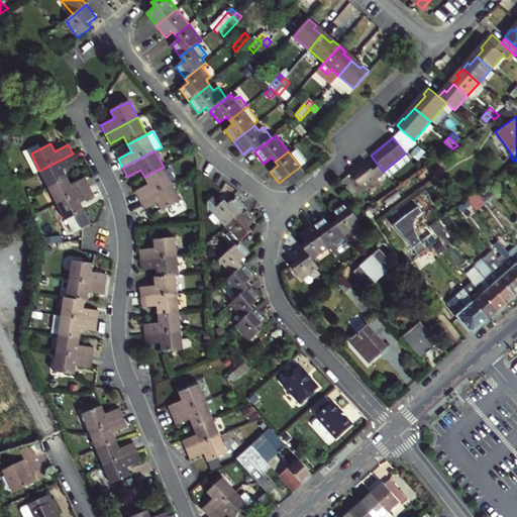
[(48,187),(68,177),(64,170),(77,163),(73,153),(39,171),(48,187)]
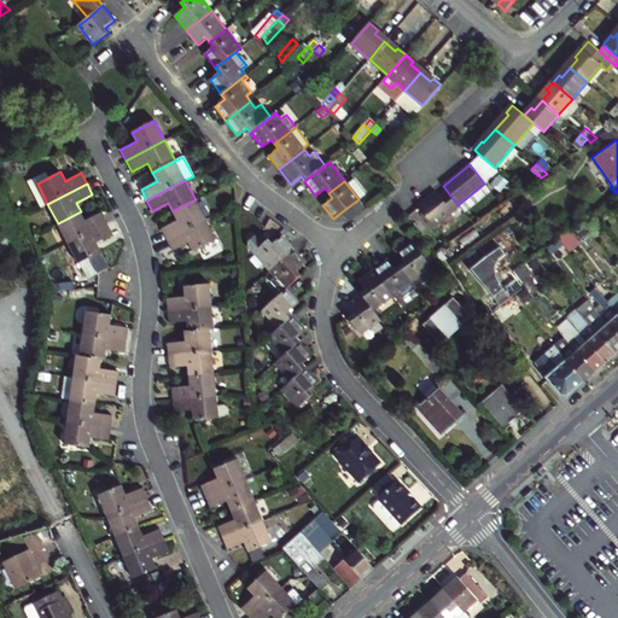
[(419,205),(418,207),(435,227),(460,208),(458,205),(447,191),(439,196),(436,191),(419,205)]
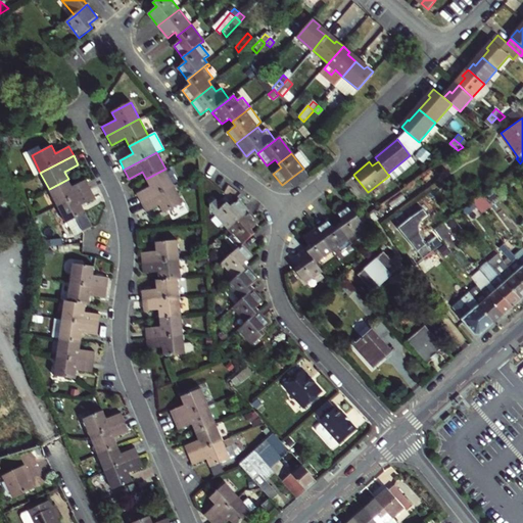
[(141,202),(174,186),(165,169),(146,179),(149,186),(136,193),(141,202)]
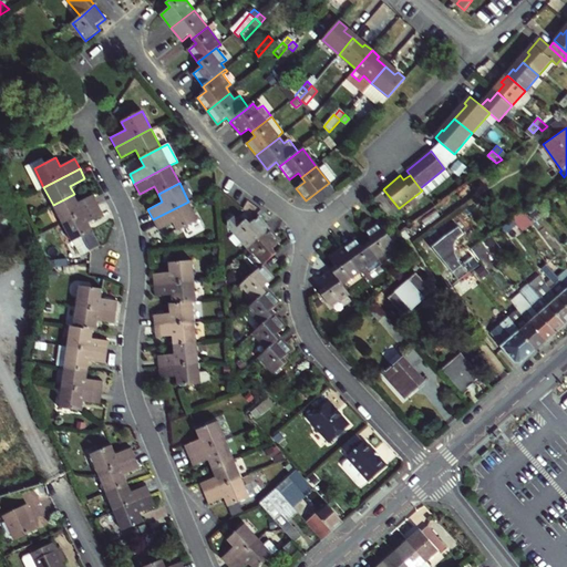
[(74,194),(53,205),(62,223),(98,205),(92,195),(79,202),(74,194)]
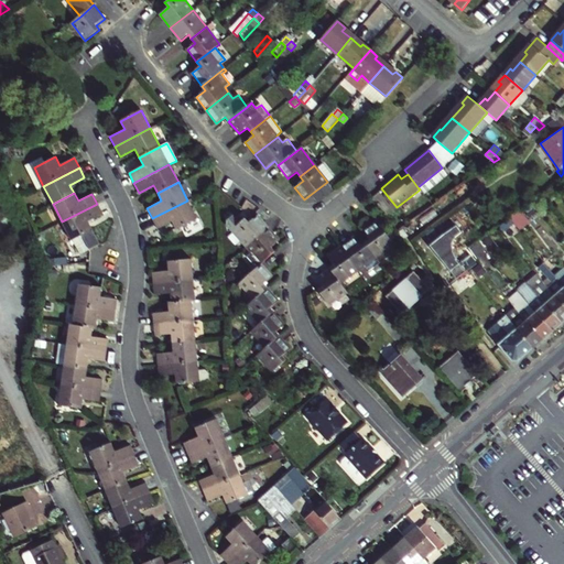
[(542,195),(535,199),(540,205),(545,201),(542,195)]
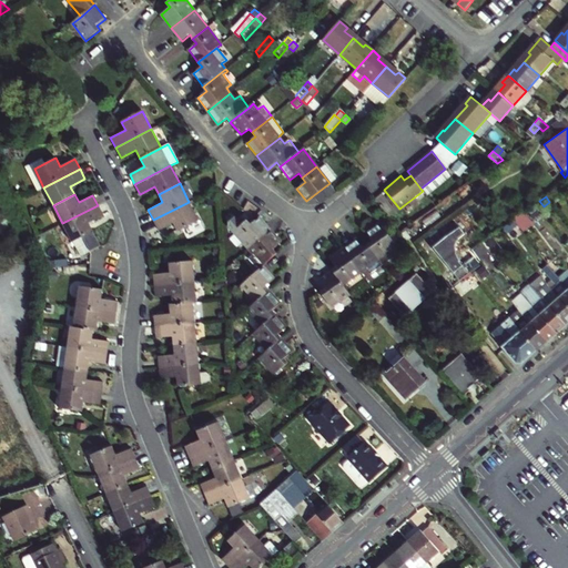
[(173,222),(178,231),(199,221),(189,202),(153,220),(159,230),(173,222)]
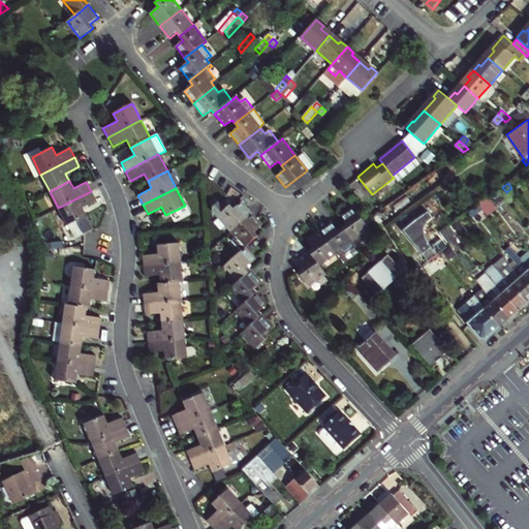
[(91,191),(58,208),(74,239),(94,229),(83,208),(96,200),(91,191)]
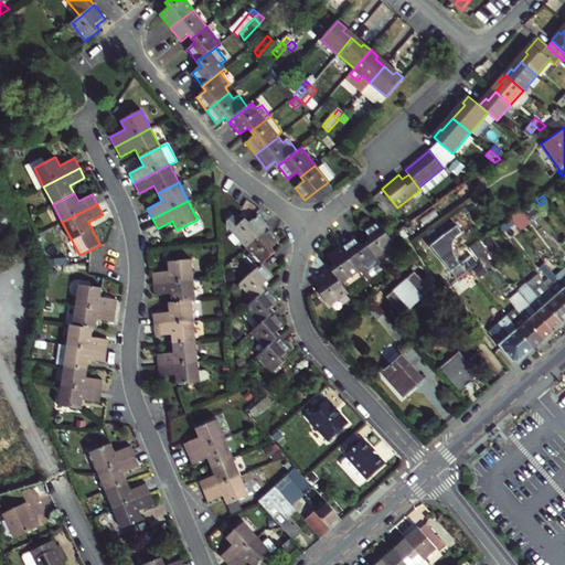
[(509,215),(511,219),(522,211),(520,208),(509,215)]
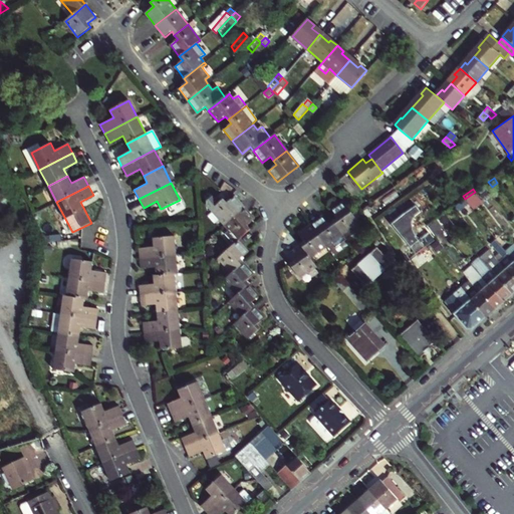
[(470,205),(480,198),(475,192),(465,199),(469,204),(470,205)]
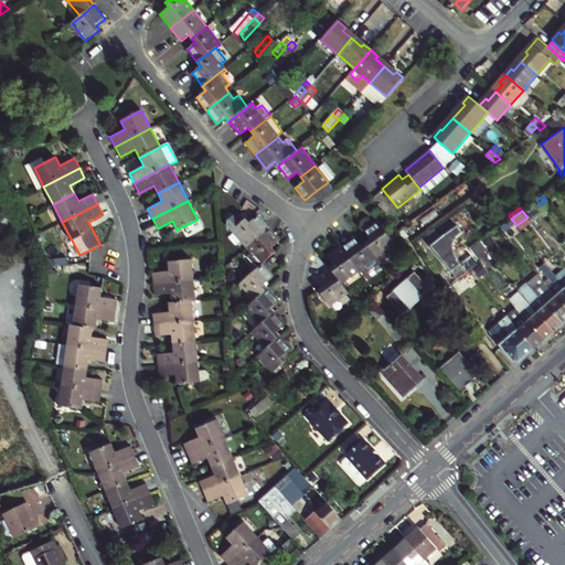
[(232,232),(246,248),(269,227),(258,215),(249,223),(246,219),(241,223),(233,215),(227,221),(226,225),(232,232)]
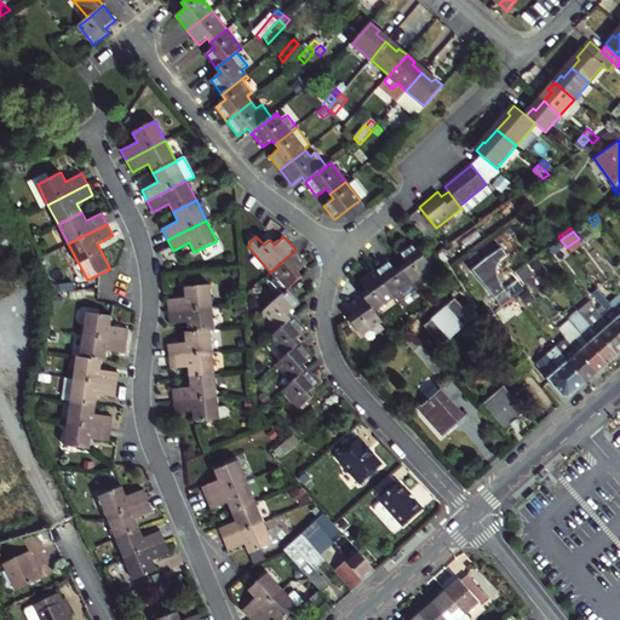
[(567,247),(573,254),(584,246),(579,239),(567,247)]
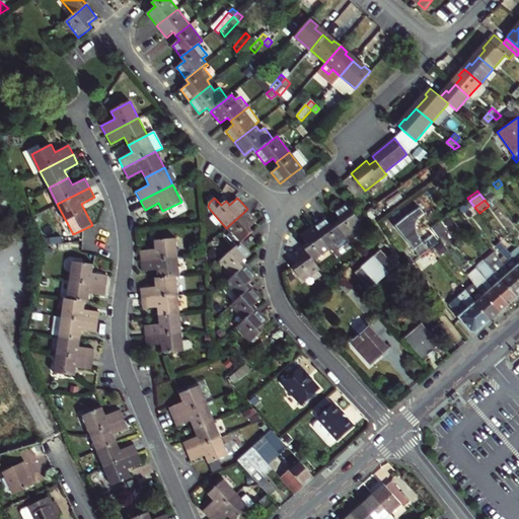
[(459,208),(463,213),(473,206),(469,201),(459,208)]
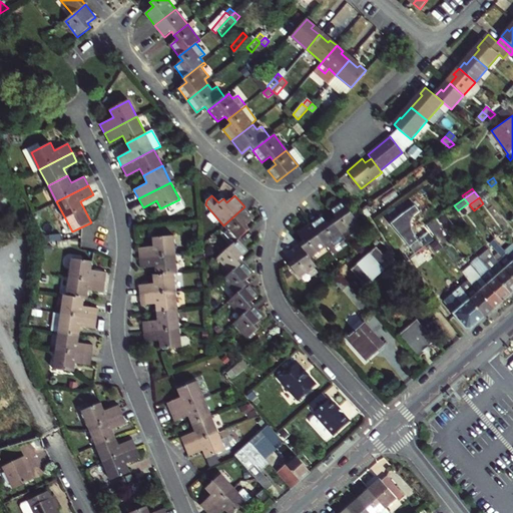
[(337,217),(332,220),(346,239),(357,231),(353,227),(359,222),(343,200),(331,209),(337,217)]
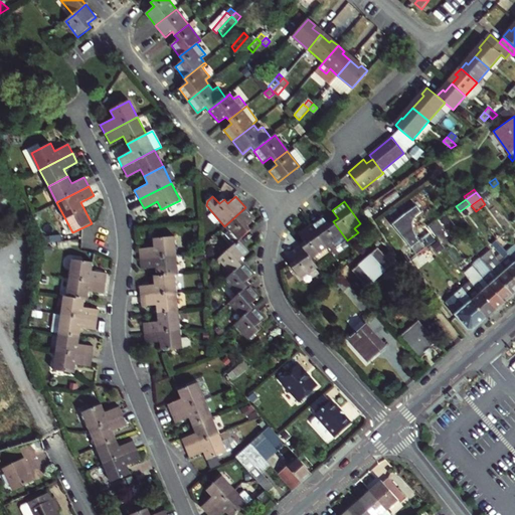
[(415,254),(424,248),(416,237),(417,236),(414,231),(414,227),(413,224),(414,220),(415,216),(416,214),(421,210),(416,204),(406,211),(393,223),(415,254)]
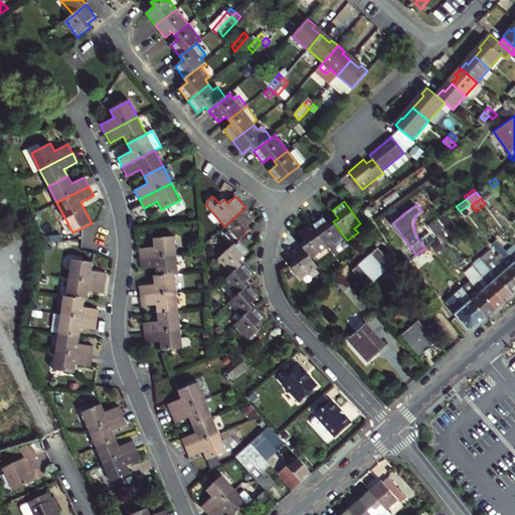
[(464,235),(473,228),(460,211),(456,206),(446,214),(464,235)]
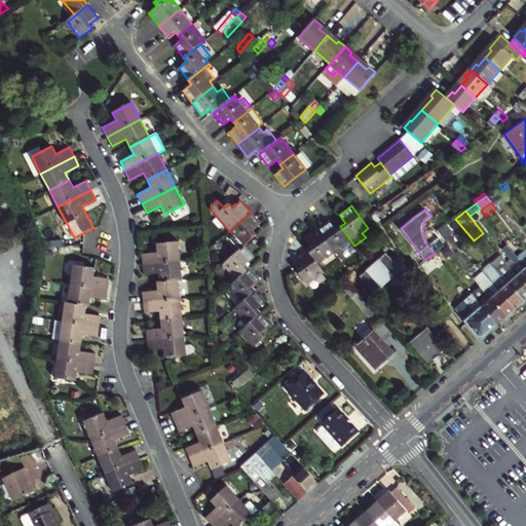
[(230,238),(239,250),(245,246),(257,234),(253,230),(261,223),(251,212),(229,231),(233,235),(230,238)]
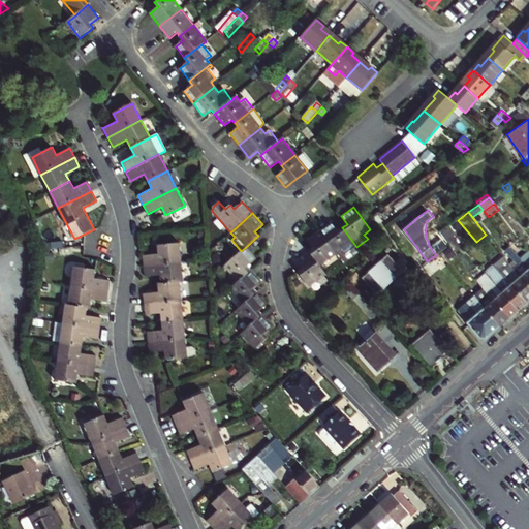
[(447,226),(466,249),(476,242),(458,220),(447,226)]
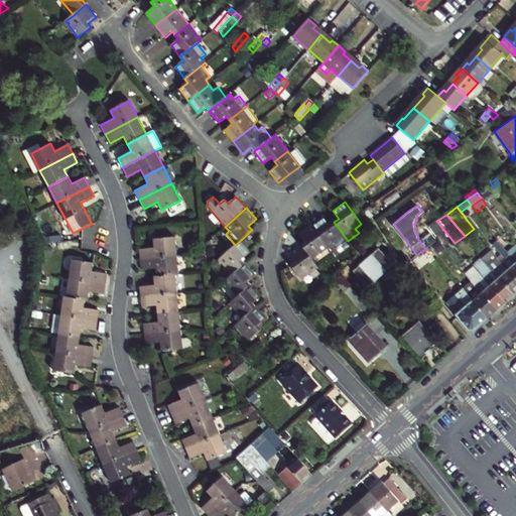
[(311,226),(328,248),(333,244),(336,249),(348,241),(334,222),(331,225),(325,217),(311,226)]
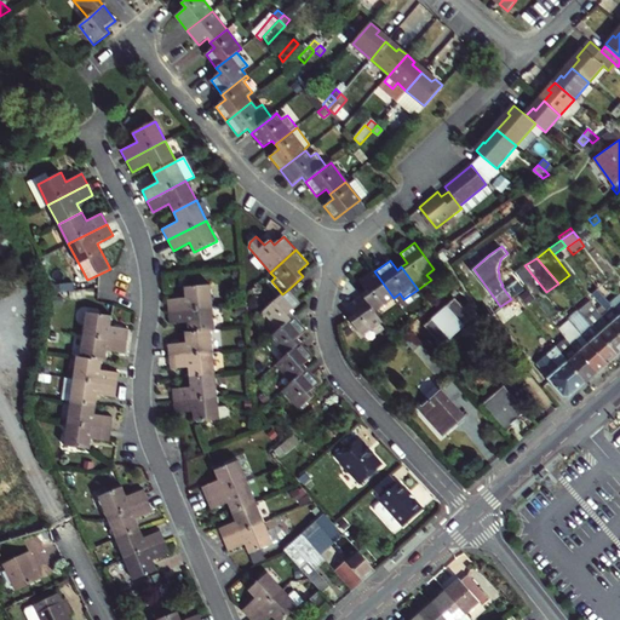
[(524,265),(514,274),(535,299),(546,292),(524,265)]
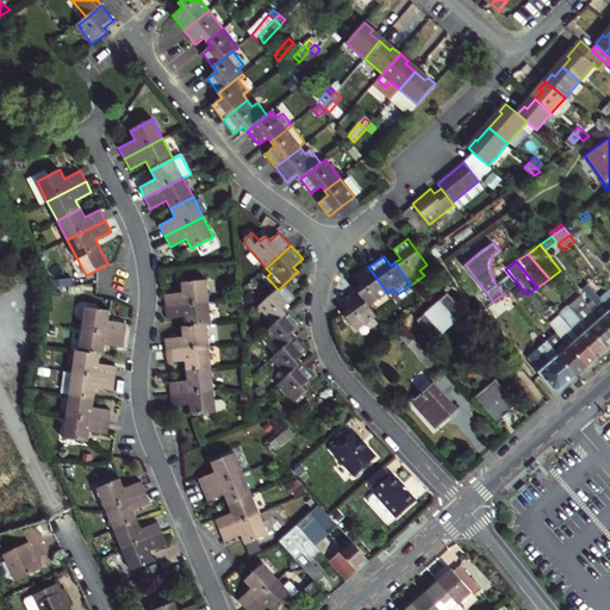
[(53,267),(47,271),(53,284),(60,280),(53,267)]
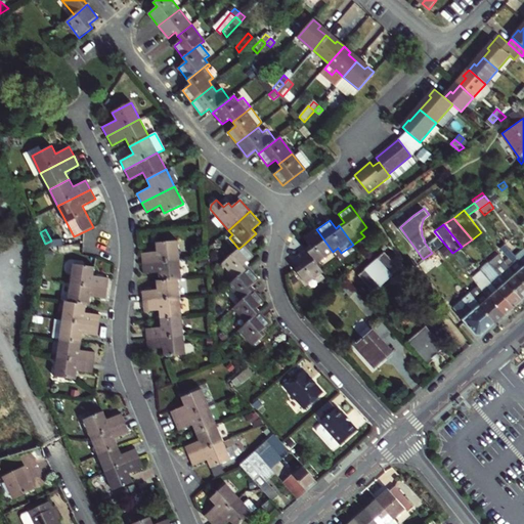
[(306,250),(316,264),(333,252),(316,229),(305,237),(310,246),(306,250)]
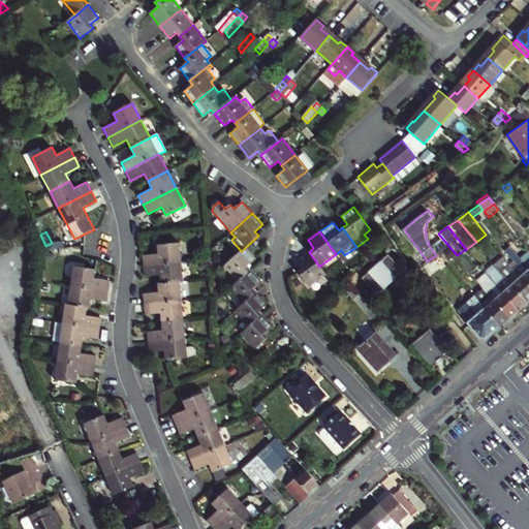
[(505,232),(502,235),(511,247),(517,254),(522,250),(515,241),(512,242),(505,232)]
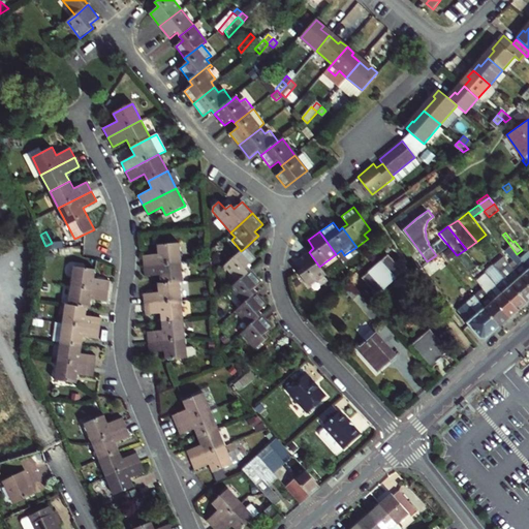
[(392,242),(387,236),(383,240),(387,245),(392,242)]
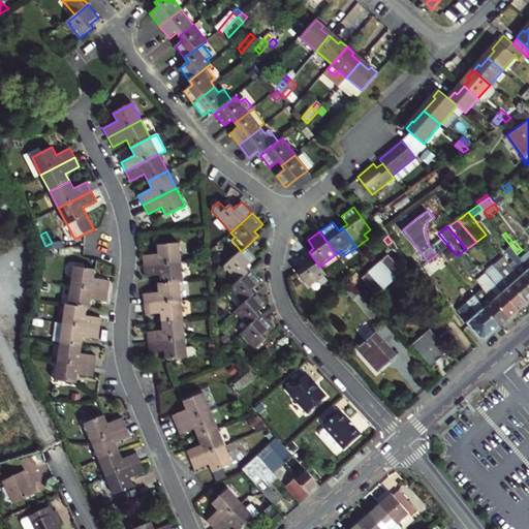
[(143,255),(144,266),(181,262),(179,243),(157,246),(157,254),(143,255)]
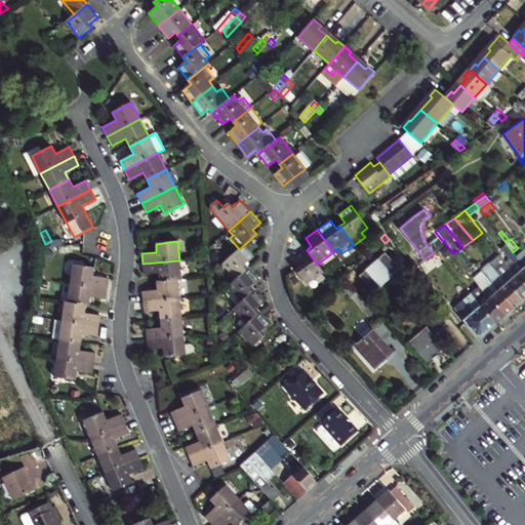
[(223,264),(236,279),(249,268),(246,265),(254,256),(244,245),(239,249),(223,264)]
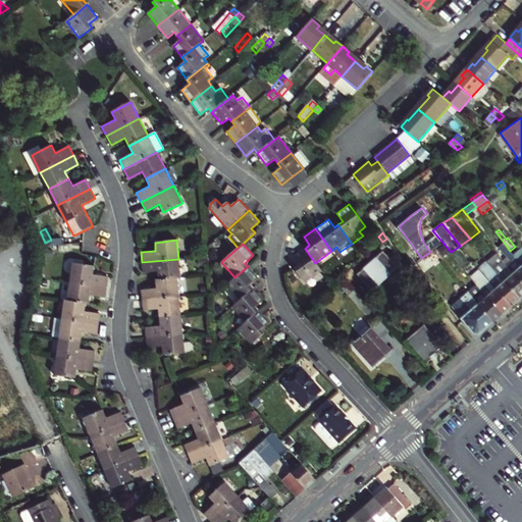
[(507,264),(521,281),(521,264),(514,255),(510,251),(505,244),(500,248),(507,256),(511,261),(507,264)]
